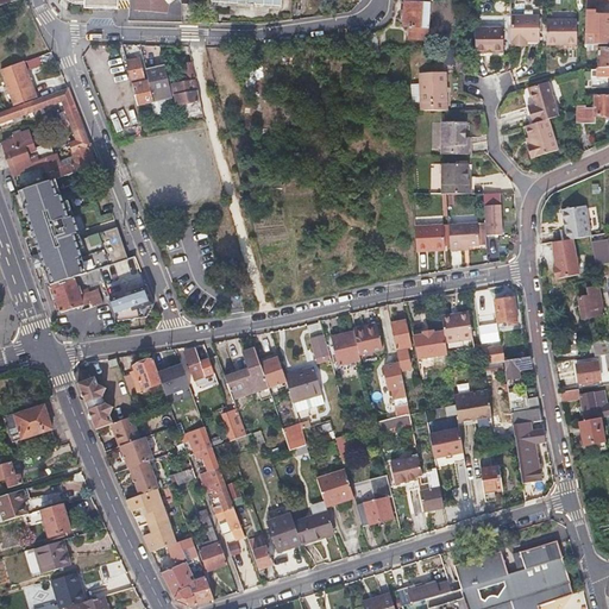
[(71,4),(74,4),(75,4),(85,5),(85,8),(118,10),(118,0),(66,0),(67,1),(69,2),(71,4)]
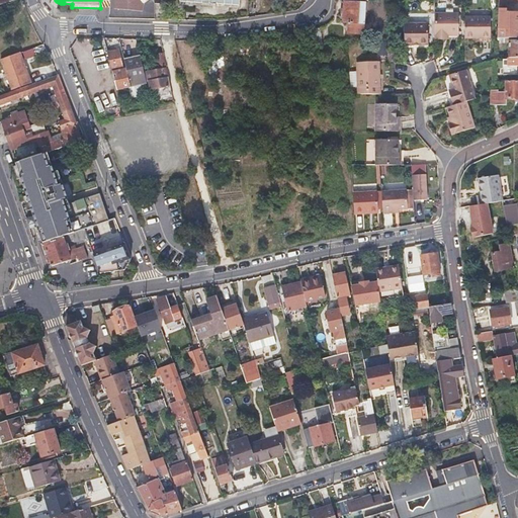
[(114,0),(113,10),(142,12),(143,5),(139,0),(114,0)]
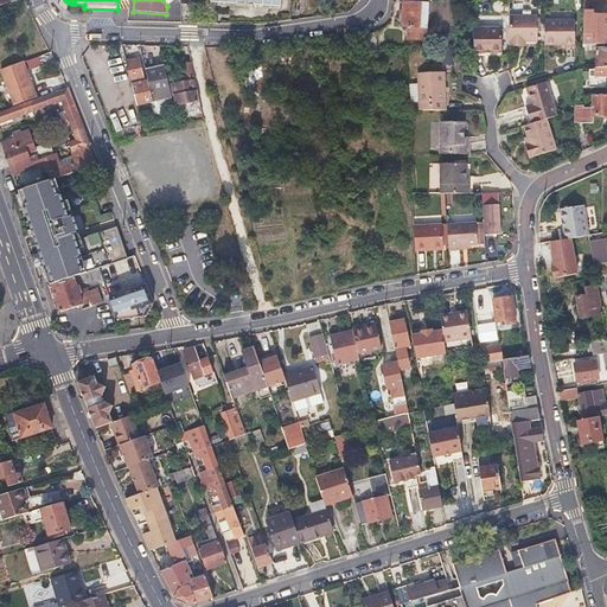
[(606,0),(583,0),(582,43),(606,43),(606,14),(594,14),(594,1),(606,0)]
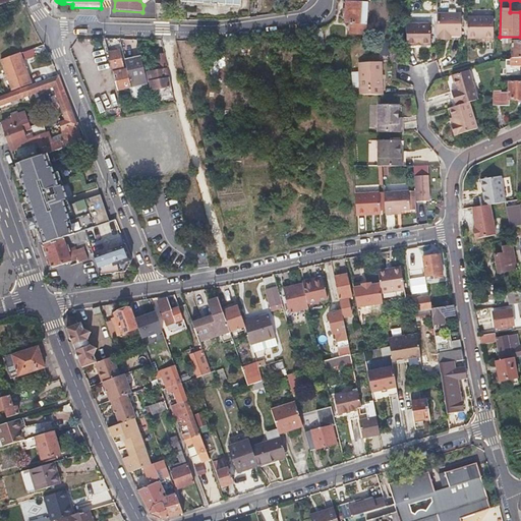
[(344,13),(344,18),(344,24),(350,24),(349,35),(364,35),(365,3),(343,2),(343,13),(344,13)]
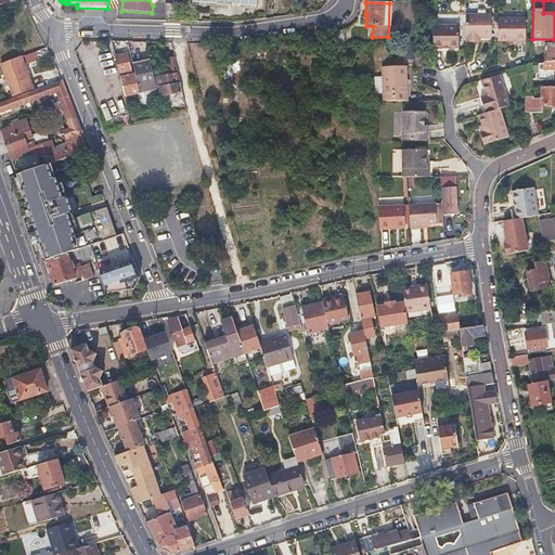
[(490,14),(464,14),(465,42),(476,42),(476,37),(479,37),(490,37),(490,14)]
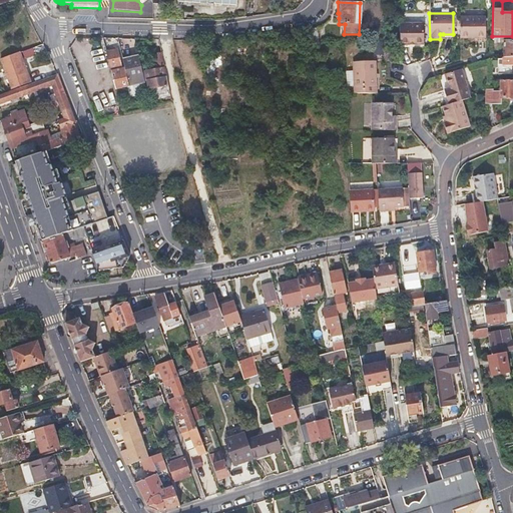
[(485,15),(459,16),(460,37),(486,37),(485,15)]
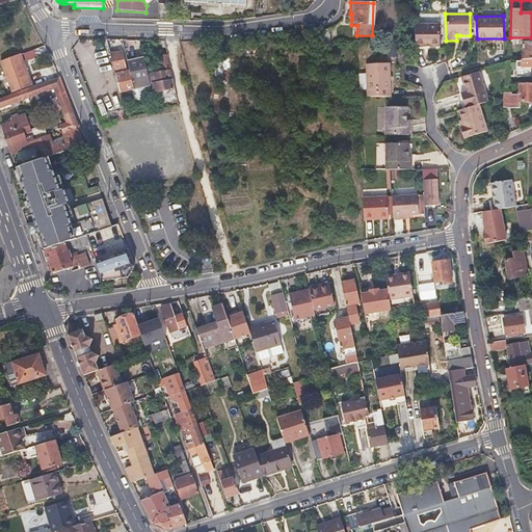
[(439,24),(415,24),(414,46),(439,46),(439,24)]
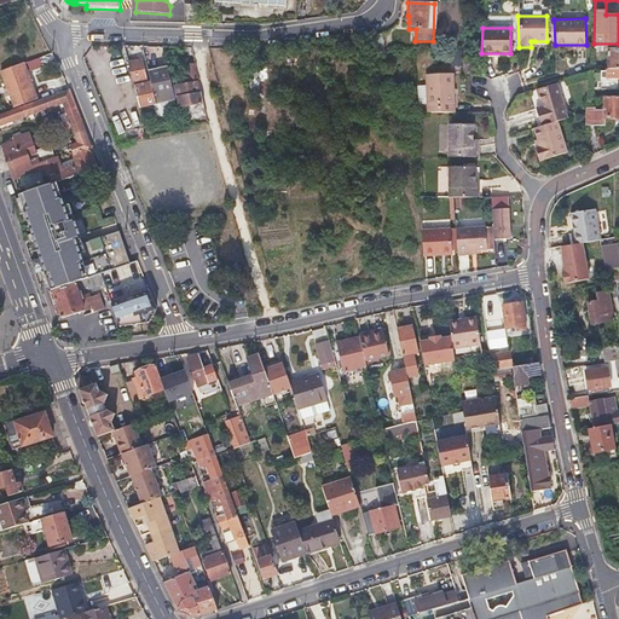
[(618,68),(618,47),(608,47),(608,68),(618,68)]
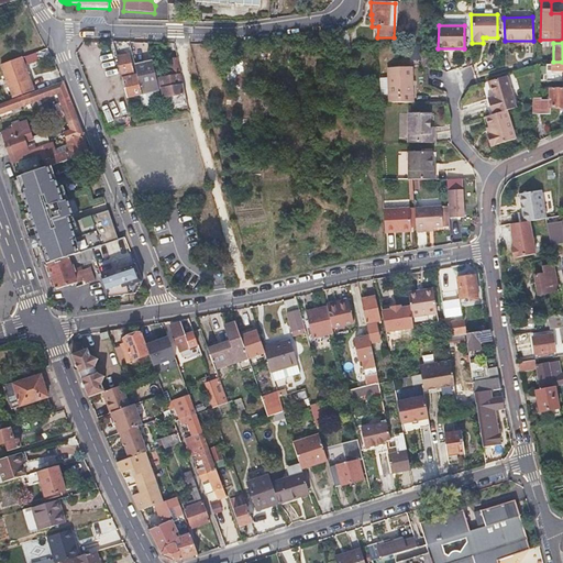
[(22,58),(23,62),(24,65),(46,55),(44,50),(22,58)]
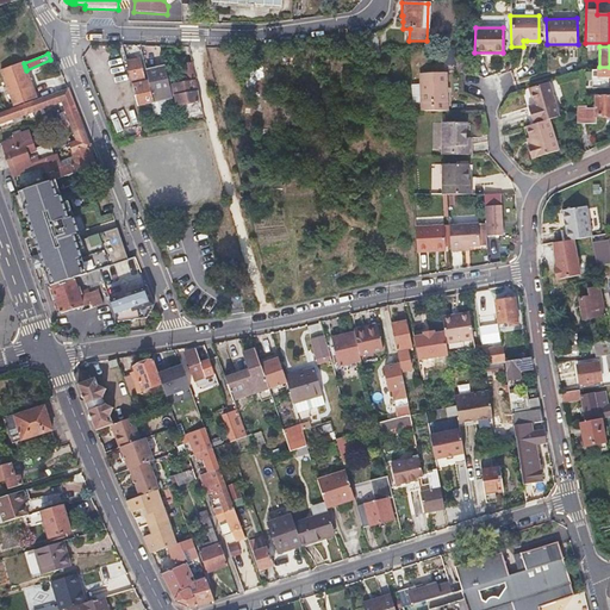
[(137,57),(125,61),(129,72),(134,85),(137,97),(135,97),(138,107),(156,103),(154,92),(149,93),(137,57)]
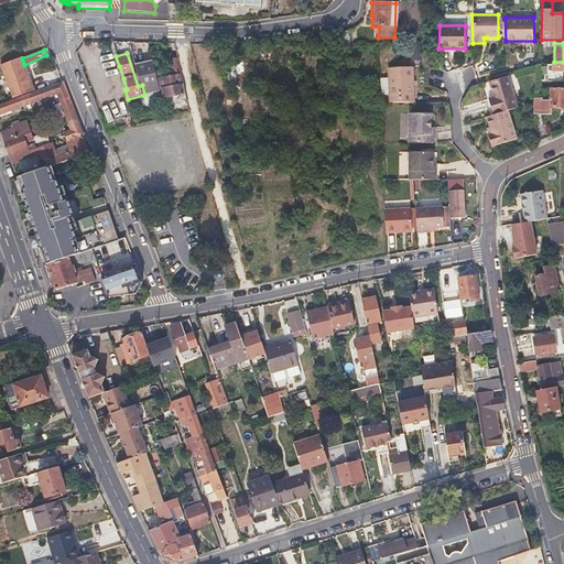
[(173,75),(181,73),(177,58),(169,61),(173,75)]
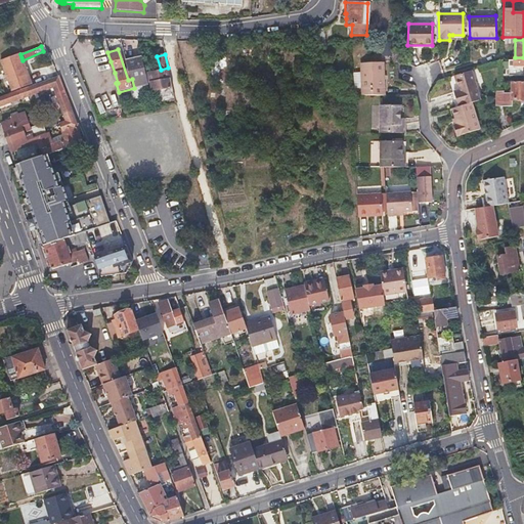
[(9,83),(11,88),(13,92),(32,86),(29,76),(23,78),(18,67),(22,66),(17,55),(1,62),(5,72),(8,71),(12,82),(9,83)]
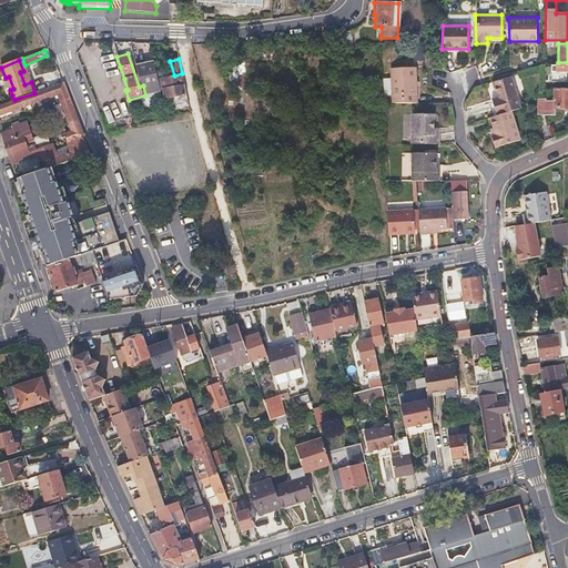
[(145,95),(162,90),(154,61),(137,66),(143,85),(145,95)]
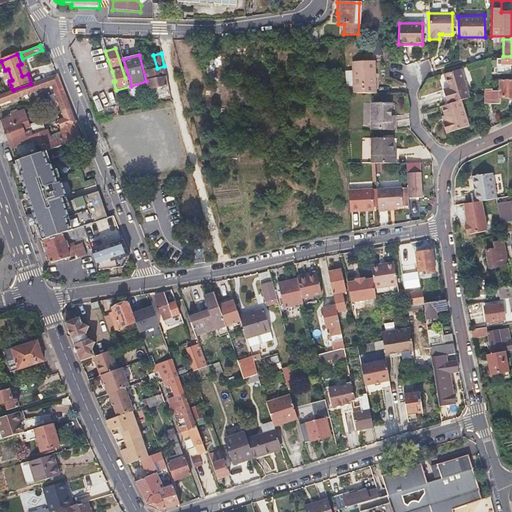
[(352,63),(353,95),(375,95),(374,62),(352,63)]
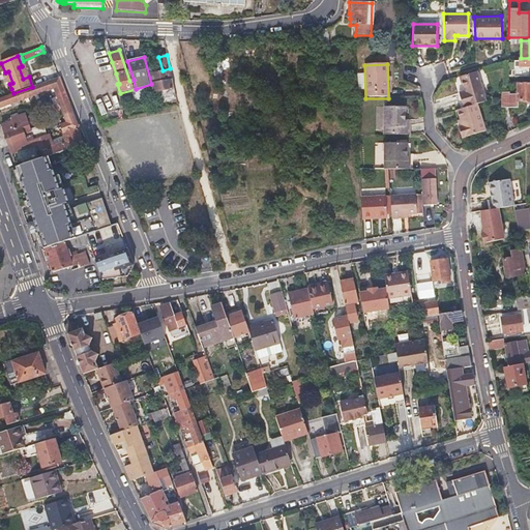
[(153,84),(154,84),(156,89),(170,85),(172,91),(176,90),(170,68),(163,70),(151,75),(153,84)]
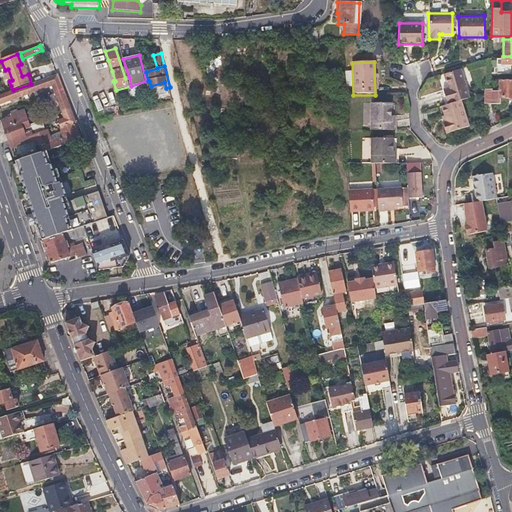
[(461,69),(444,74),(449,88),(450,91),(445,92),(449,104),(462,100),(470,97),(461,69)]
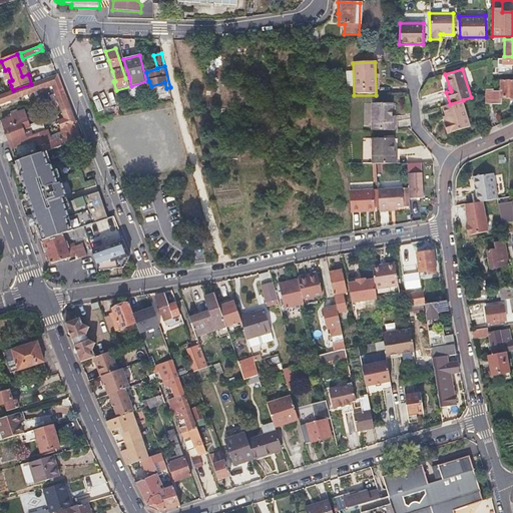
[(44,152),(81,139),(72,115),(57,76),(0,96),(0,107),(53,89),(56,97),(51,98),(54,108),(59,107),(64,121),(59,123),(62,133),(61,133),(61,134),(51,138),(51,143),(50,142),(40,145),(42,153),(44,152)]
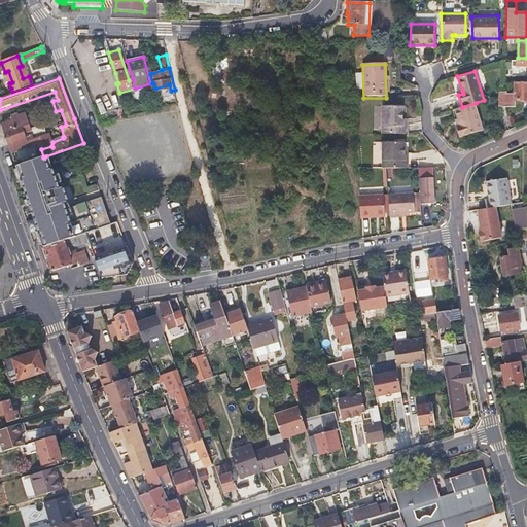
[(507,90),(499,90),(499,106),(516,107),(517,101),(526,101),(526,82),(516,81),(515,93),(507,92),(507,90)]
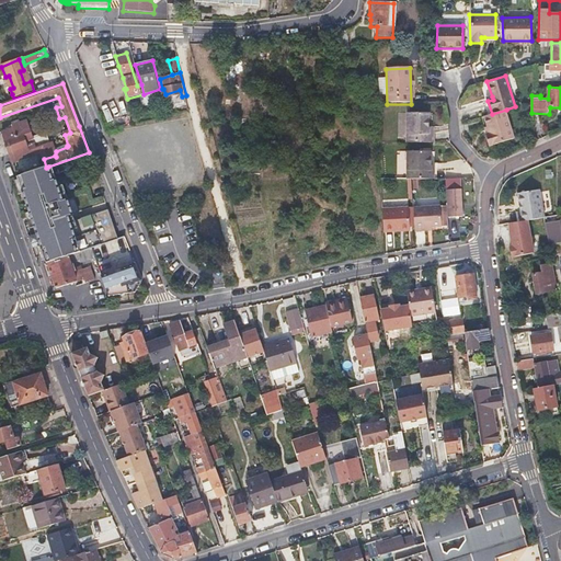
[(492,114),(485,116),(489,127),(491,133),(488,134),(487,135),(490,147),(516,138),(506,110),(492,114)]
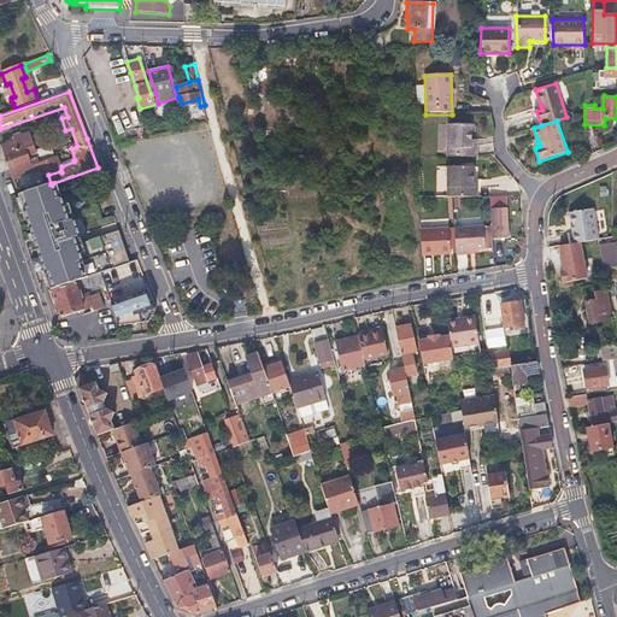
[(456,150),(456,158),(475,158),(475,147),(471,147),(471,140),(471,125),(448,125),(448,150),(456,150)]
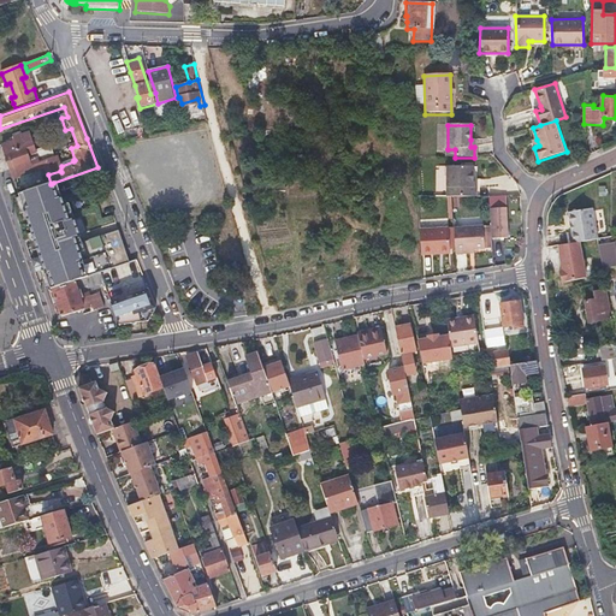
[(46,170),(47,172),(48,175),(60,171),(57,159),(41,165),(39,159),(37,159),(30,135),(13,141),(15,144),(4,148),(15,179),(46,170)]
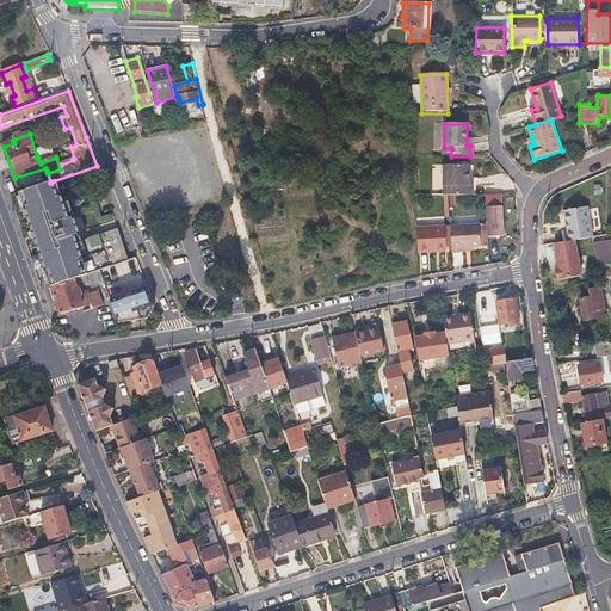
[(469,166),(444,166),(444,197),(473,197),(473,187),(469,187),(469,180),(469,166)]
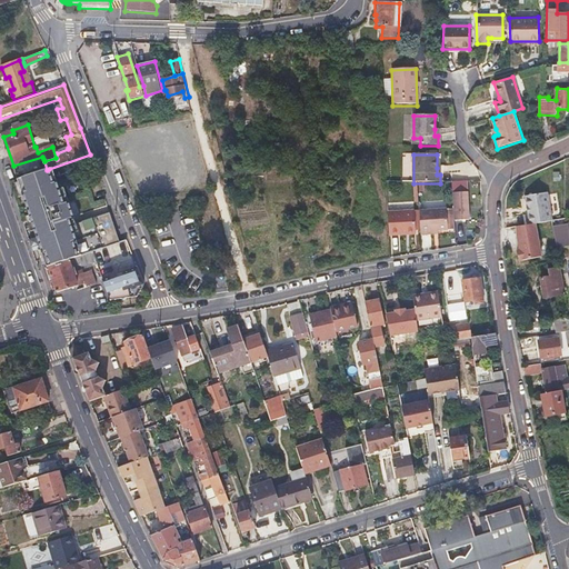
[(117,233),(110,212),(76,223),(71,225),(69,219),(75,218),(71,209),(69,210),(67,202),(65,203),(57,181),(55,182),(49,169),(47,170),(18,180),(31,220),(35,219),(37,227),(35,228),(37,238),(45,260),(47,268),(48,267),(92,251),(113,245),(110,236),(117,233)]
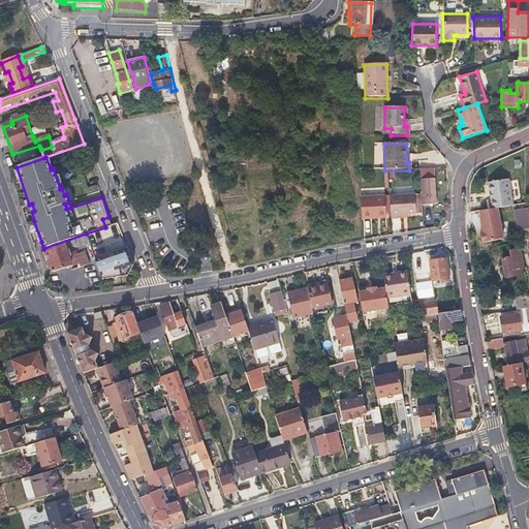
[(488,181),(492,208),(512,205),(508,178),(488,181)]
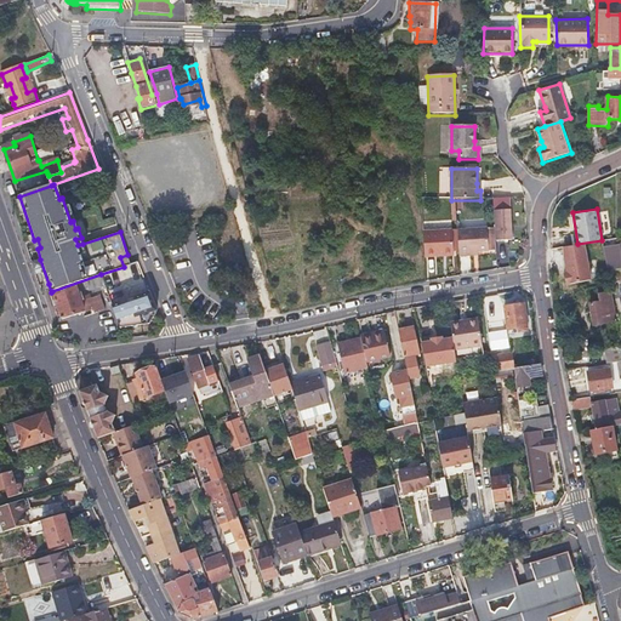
[(510,215),(493,215),(494,245),(510,245),(510,215)]
